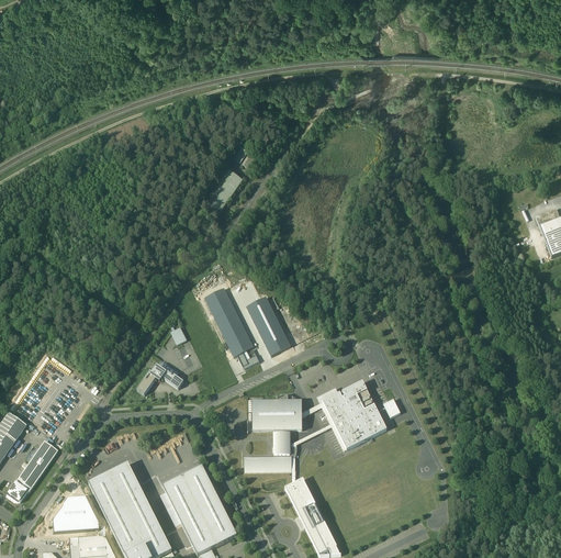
[(256,158),(240,147),(233,157),(248,168),(256,158)]
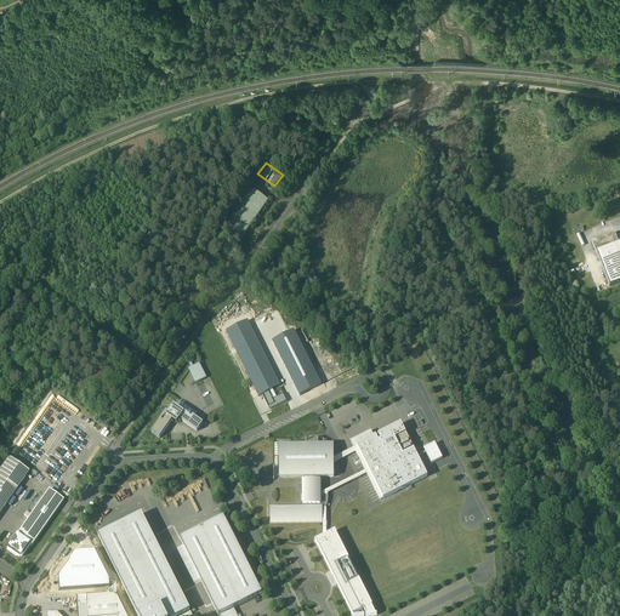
[(250,186),(243,195),(222,226),(238,237),(239,237),(260,207),(267,197),(261,193),(262,192),(257,188),(256,189),(250,186)]
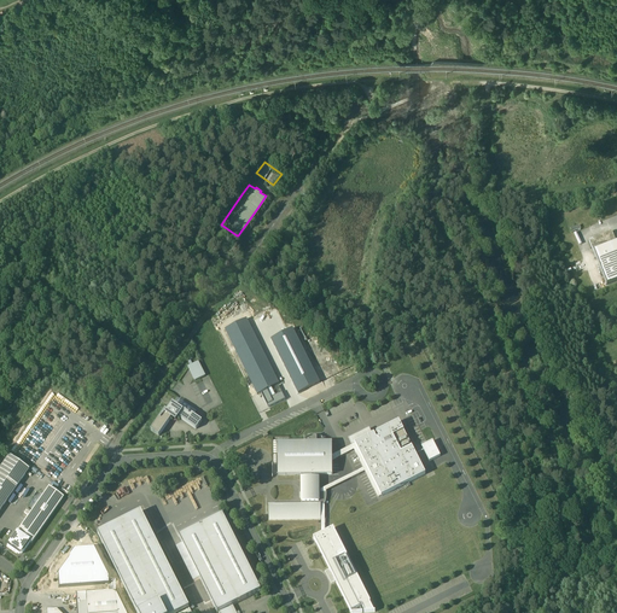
[(593,234),(588,237),(592,247),(615,239),(610,228),(604,231),(593,234)]
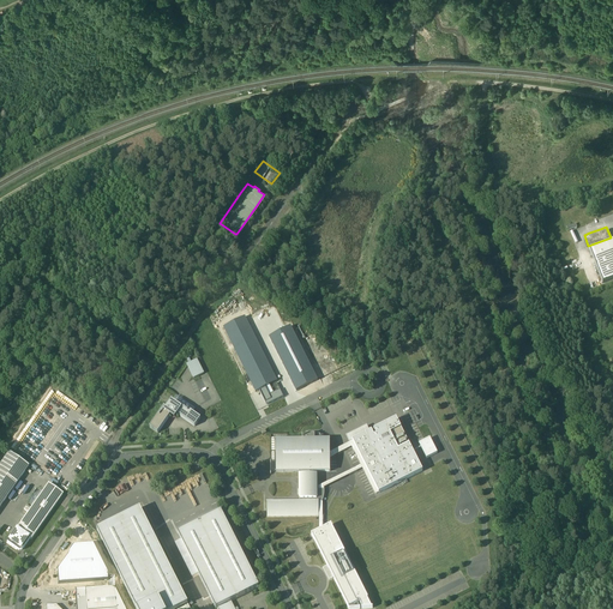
[(612,236),(611,237),(588,246),(601,279),(612,275),(612,236)]
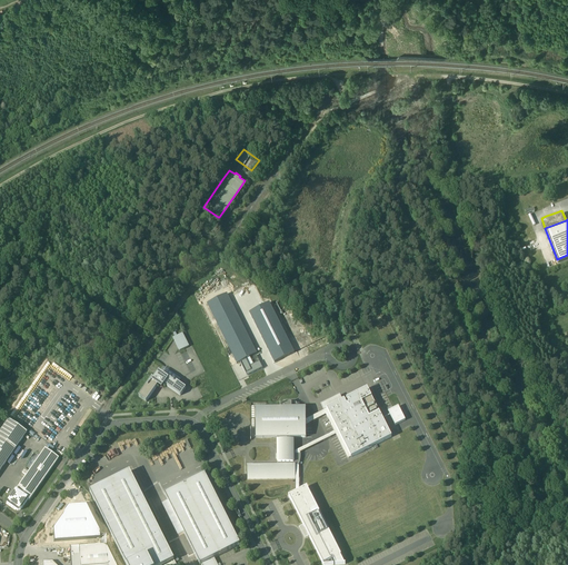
[(226,291),(206,301),(236,360),(239,358),(245,356),(256,350),(226,291)]
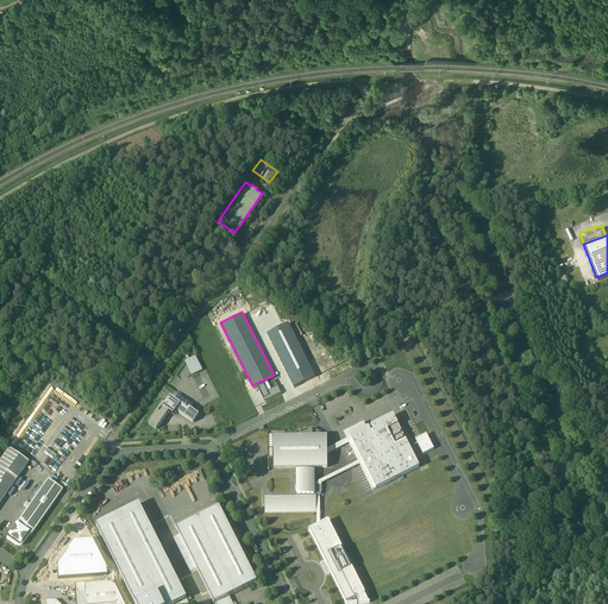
[(267,331),(293,384),(313,373),(287,320),(267,331)]
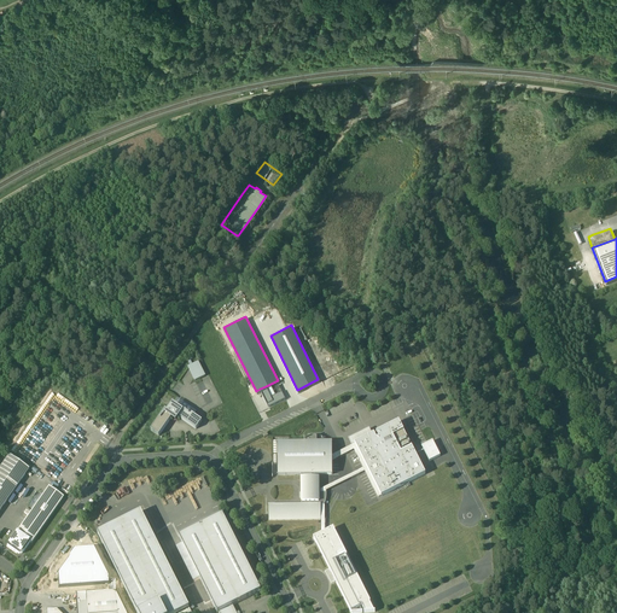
[(302,330),(300,333),(313,340),(314,337),(302,330)]
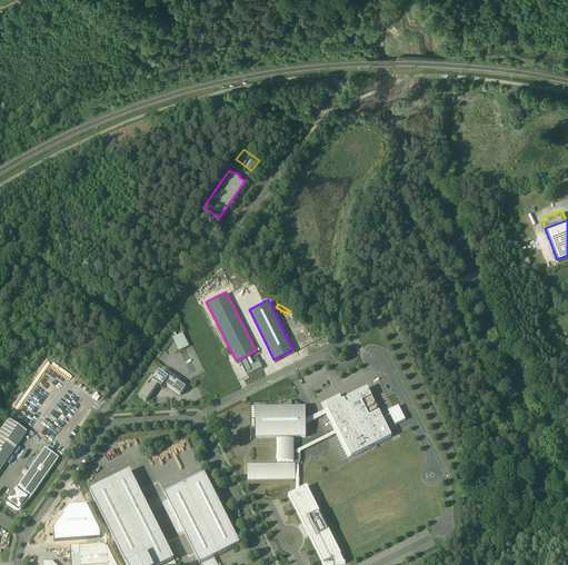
[(181,330),(172,335),(178,348),(188,344),(181,330)]
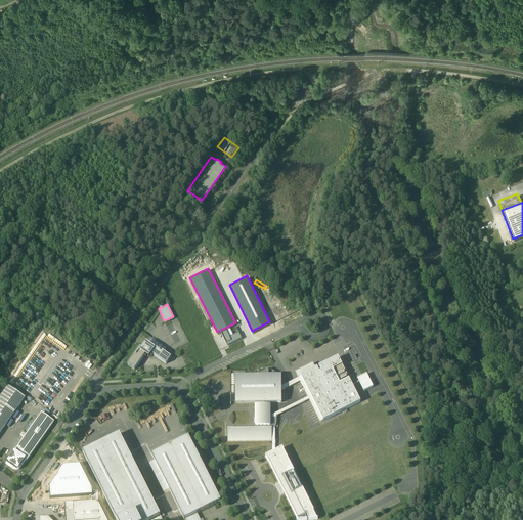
[(225,328),(220,330),(225,341),(226,340),(230,338),(228,334),(225,328)]
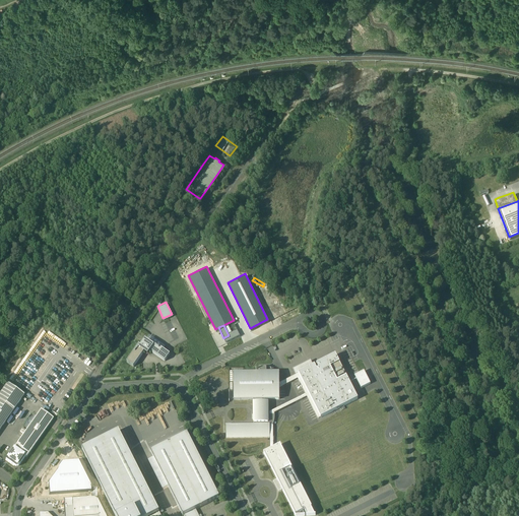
[(239,333),(236,327),(226,331),(229,335),(224,337),(225,340),(239,333)]
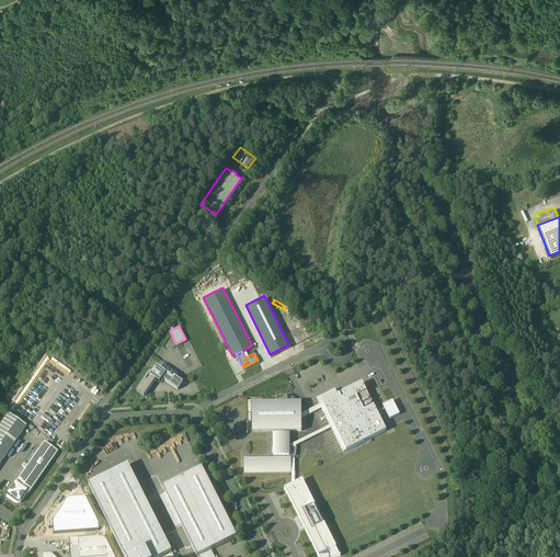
[(176,371),(167,363),(162,368),(156,363),(151,370),(149,368),(137,387),(144,393),(153,377),(158,381),(161,376),(176,387),(182,379),(174,374),(176,371)]
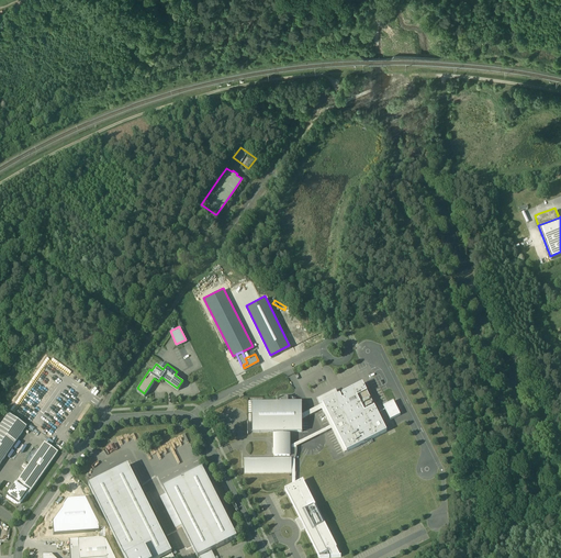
[(337,392),(322,400),(324,404),(332,421),(334,424),(346,448),(385,427),(361,380),(337,392)]
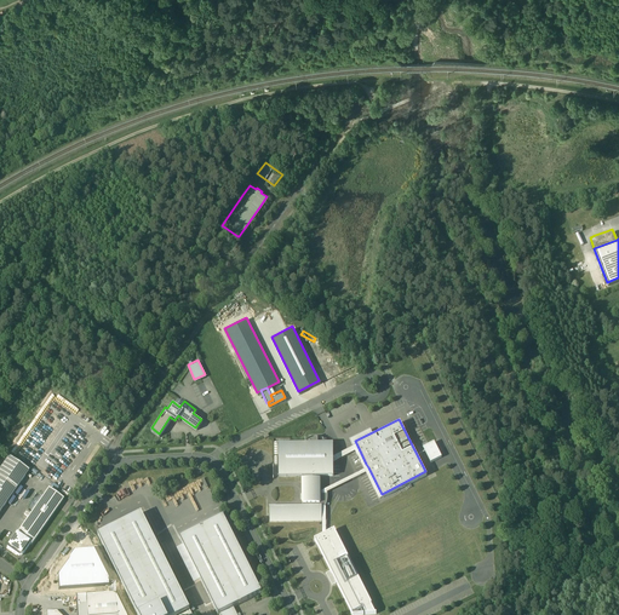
[(368,426),(348,436),(351,443),(355,441),(372,432),(368,426)]
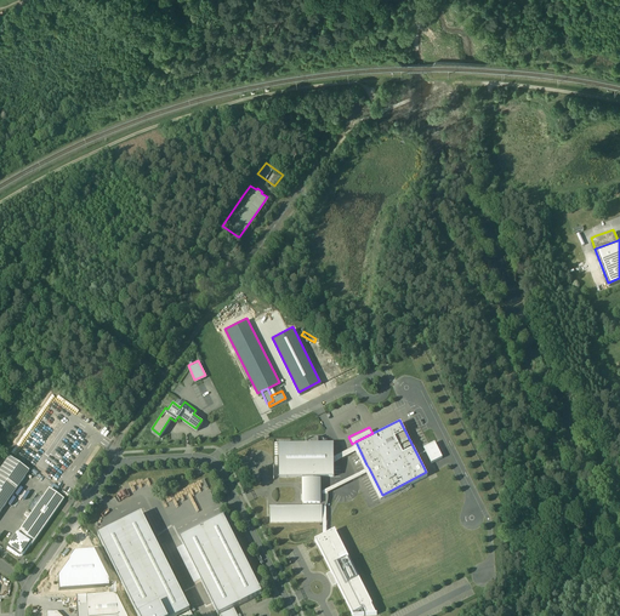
[(433,439),(422,445),(430,460),(441,454),(433,439)]
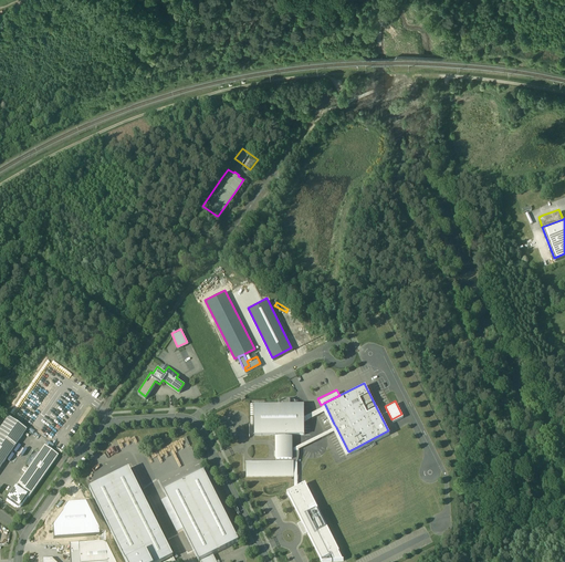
[(280,403),(253,403),(253,432),(275,432),(290,432),(303,432),(303,419),(303,414),(303,403),(294,403),(280,403)]
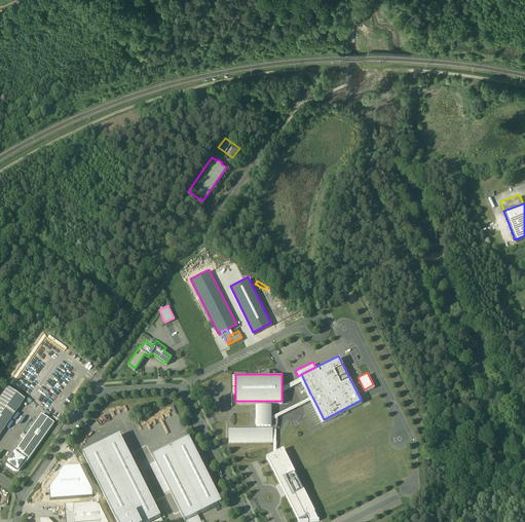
[(291,385),(303,378),(301,374),(298,376),(289,380),(282,384),(282,389),(291,385)]
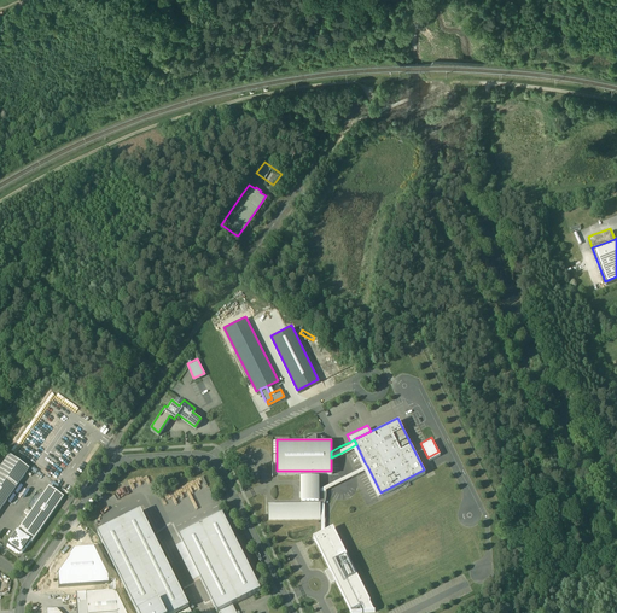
[(27,466),(7,451),(4,456),(24,471),(27,466)]
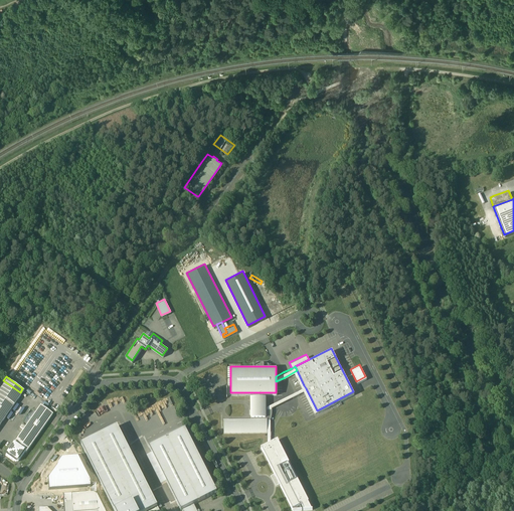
[(0,420),(20,392),(3,380),(0,384),(0,420)]
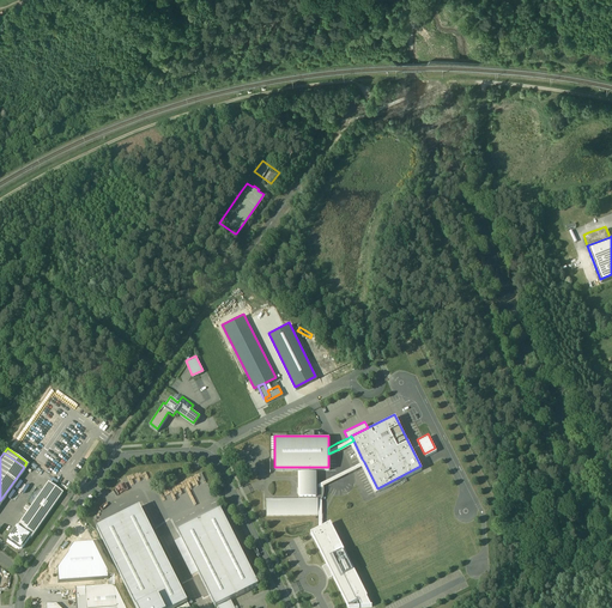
[(352,468),(364,462),(362,458),(351,464),(316,481),(316,485),(322,485),(322,482),(352,468)]
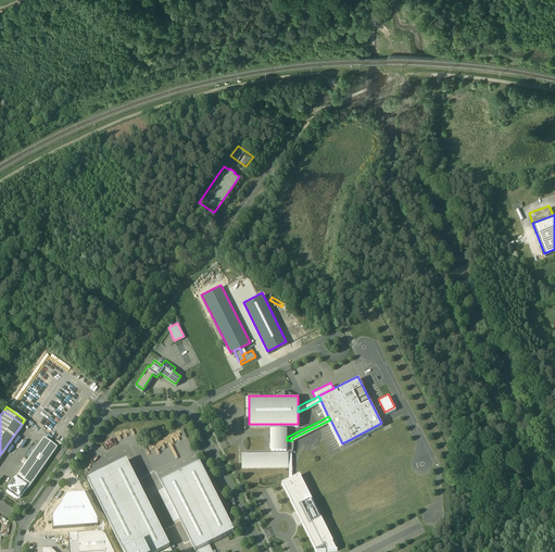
[(285,424),(270,424),(270,451),(286,451),(286,440),(285,424)]
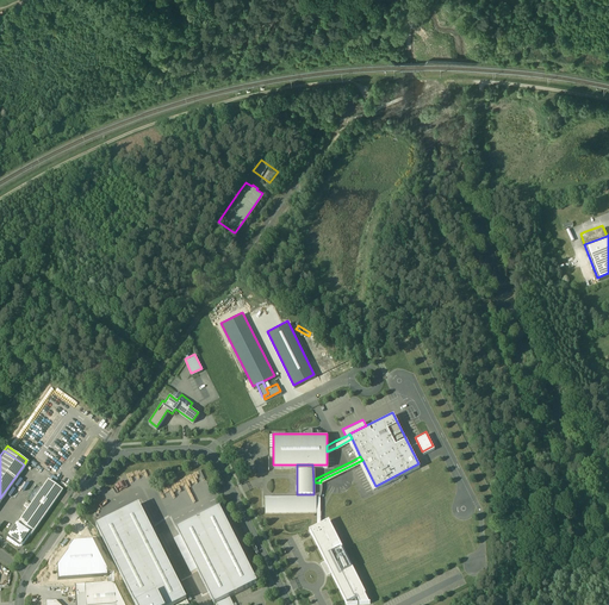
[(47,476),(14,522),(29,531),(30,532),(61,487),(47,476)]
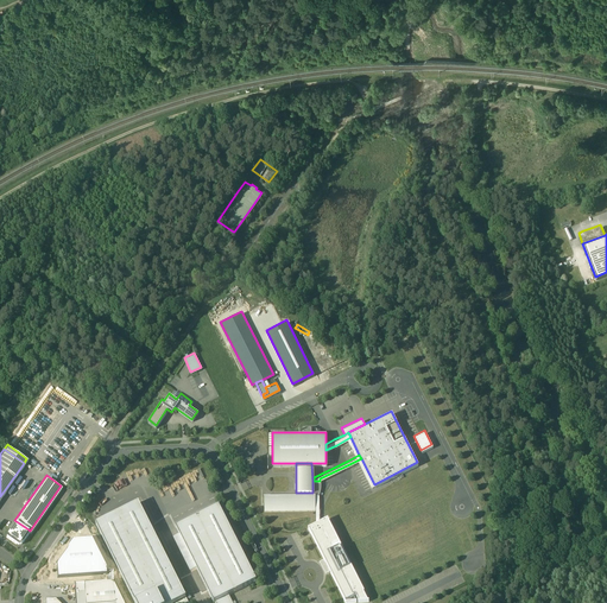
[(296,493),(263,493),(263,507),(315,507),(314,493),(313,493),(296,493)]
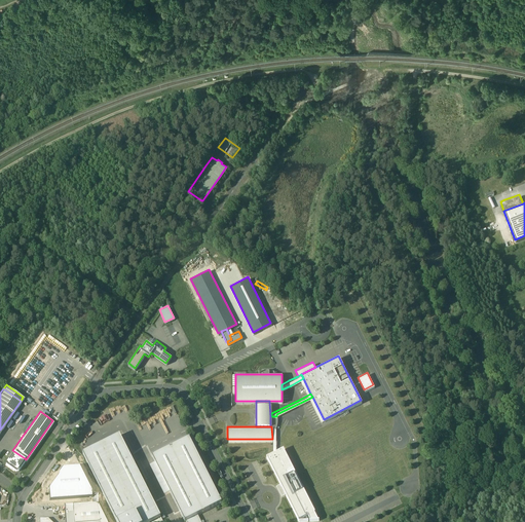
[(119,432),(82,450),(117,521),(143,521),(160,514),(119,432)]
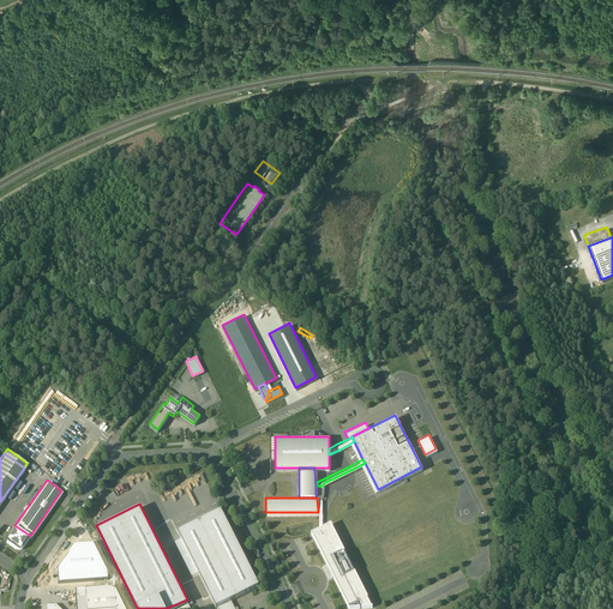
[(258,583),(220,507),(176,529),(215,604),(216,603),(229,597),(258,583)]
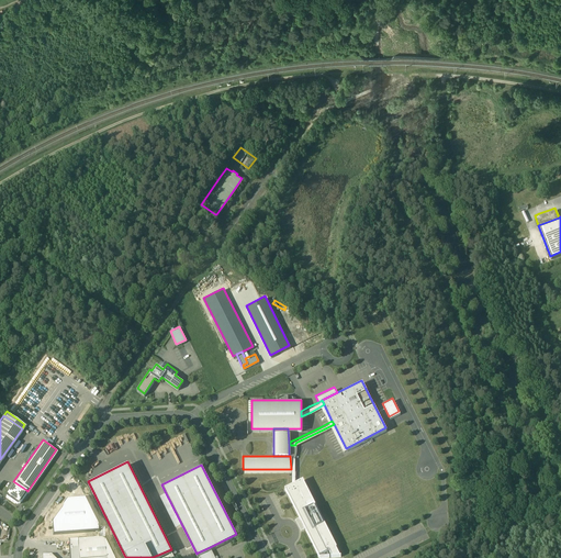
[(294,480),(291,481),(283,486),(299,515),(295,516),(301,526),(304,524),(318,554),(341,554),(302,476),(294,480)]
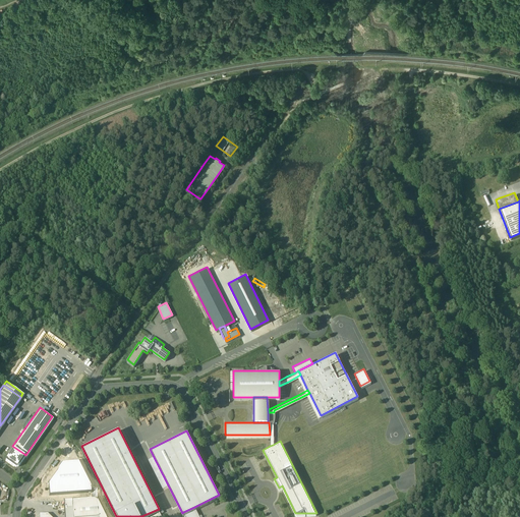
[(24,454),(12,446),(4,457),(14,464),(17,464),(24,454)]
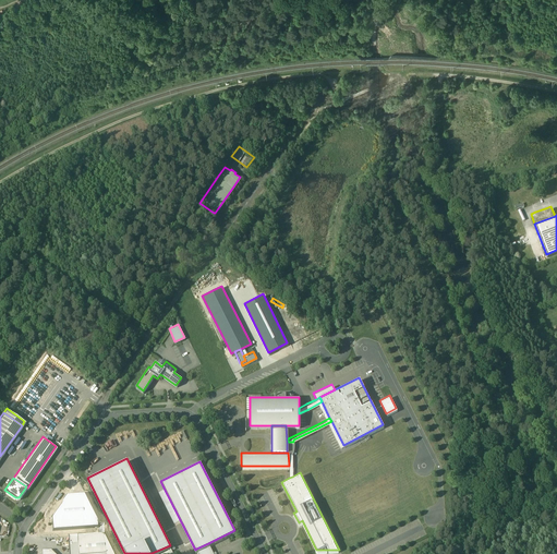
[(97,524),(97,518),(84,492),(67,493),(50,516),(51,527),(52,528),(97,524)]
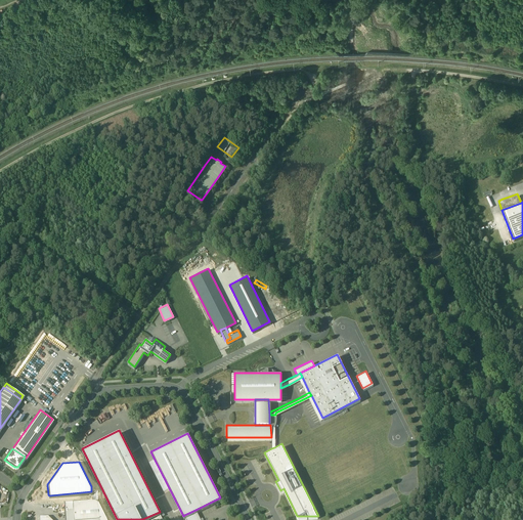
[(92,499),(64,500),(64,519),(54,519),(47,513),(39,513),(38,519),(107,519),(97,497),(92,499)]
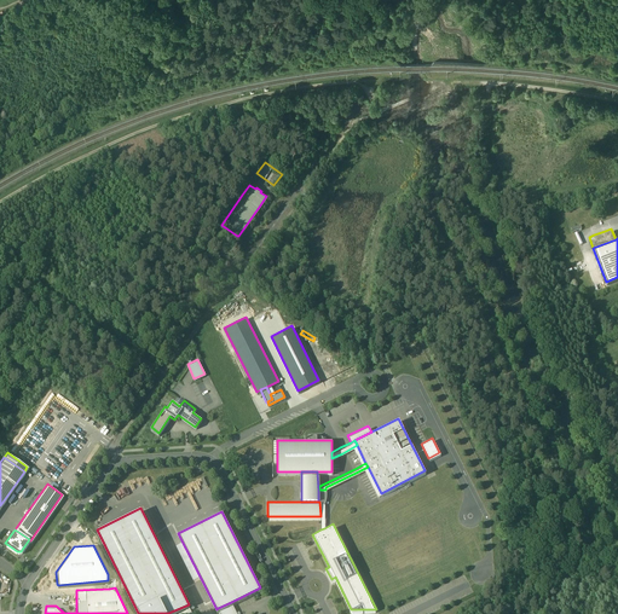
[(237,613),(231,602),(218,608),(220,613),(237,613)]
